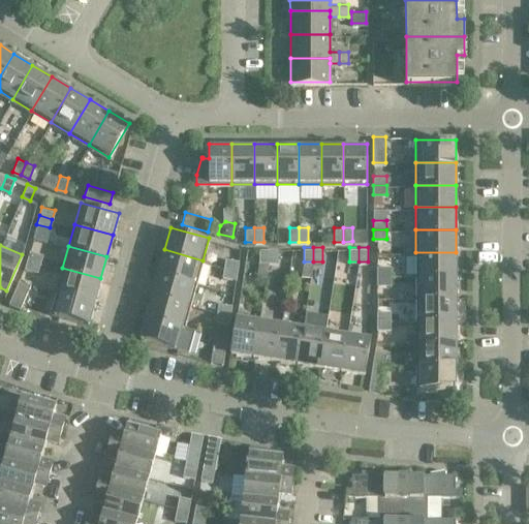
[(269,262),(269,248),(259,248),(259,262),(269,262)]
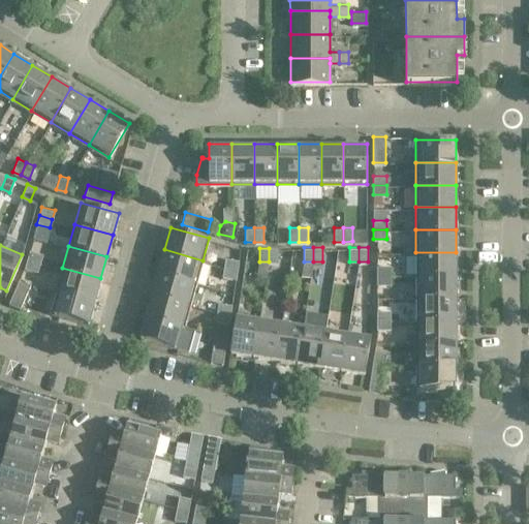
[(278,262),(278,248),(269,248),(269,262),(278,262)]
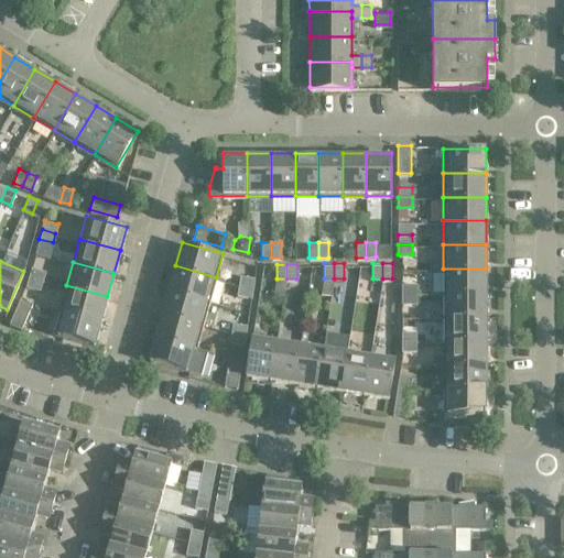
[(45,270),(31,265),(29,275),(43,279),(45,270)]
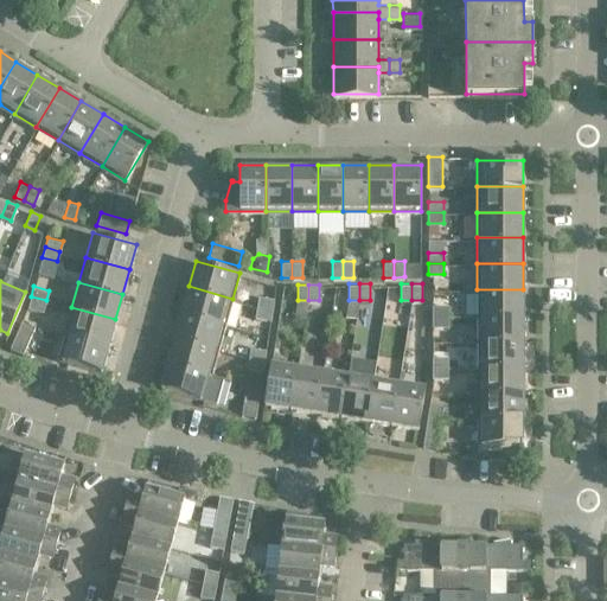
[(232,299),(189,286),(181,311),(225,323),(232,299)]
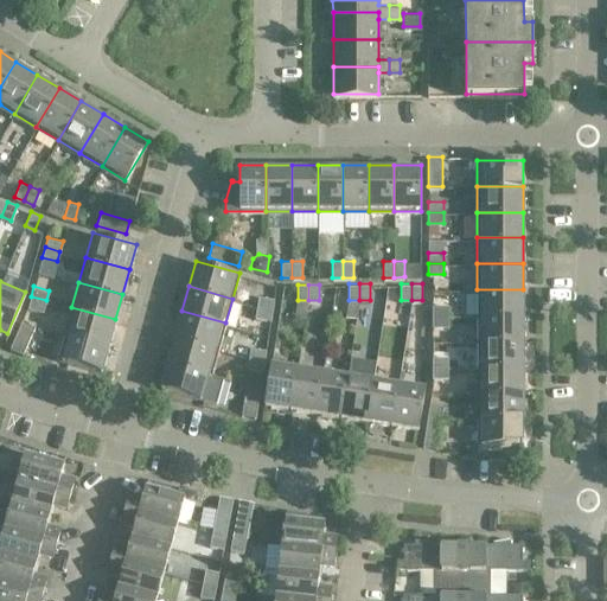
[(523,289),(477,289),(477,314),(523,314),(523,289)]
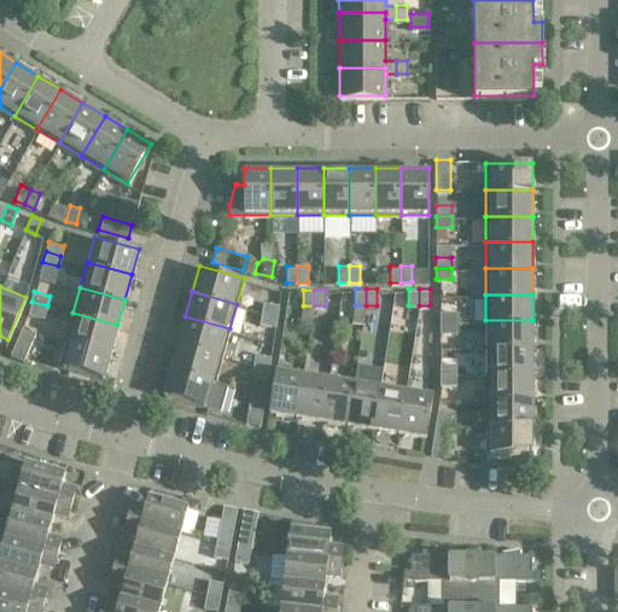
[(263,301),(262,312),(278,314),(279,303),(263,301)]
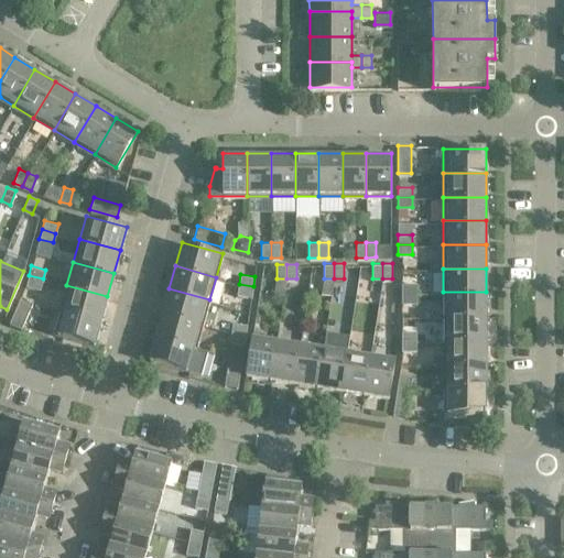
[(43,279),(29,275),(26,284),(40,288),(43,279)]
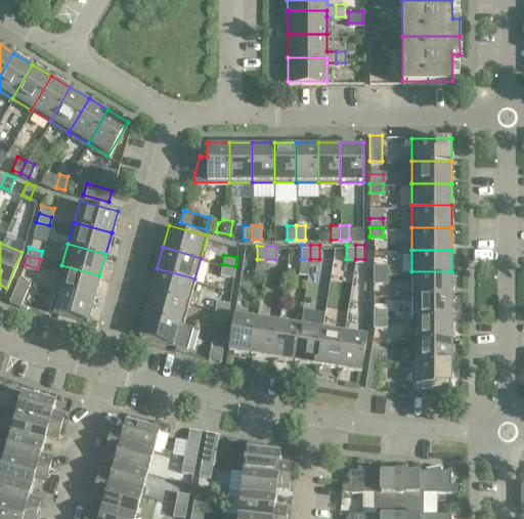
[(374,262),(374,271),(387,271),(387,262),(374,262)]
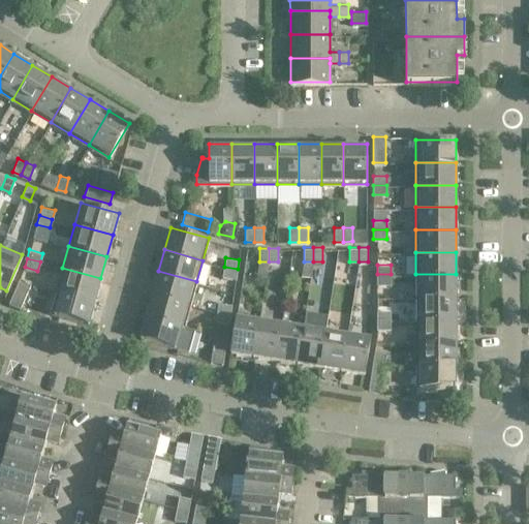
[(238,269),(224,267),(222,276),(236,278),(238,269)]
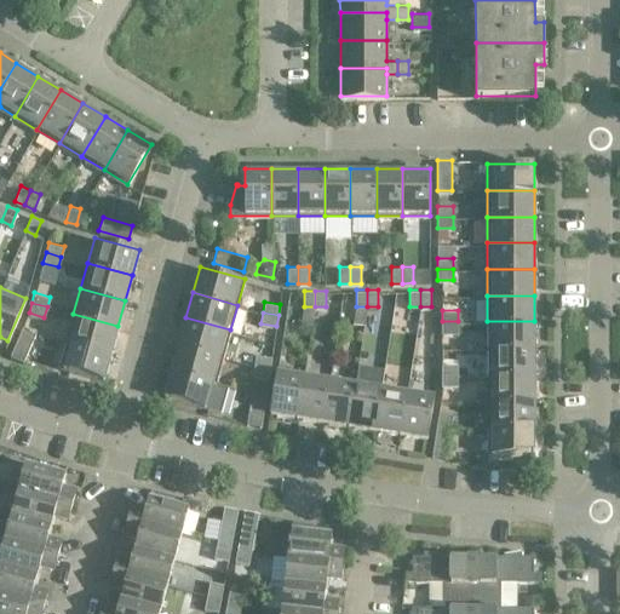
[(118,326),(73,314),(65,339),(110,351),(118,326)]
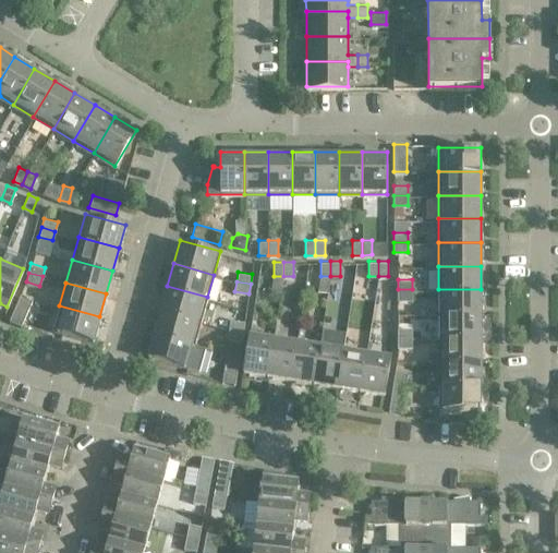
[(207,297),(167,286),(160,309),(201,320),(207,297)]
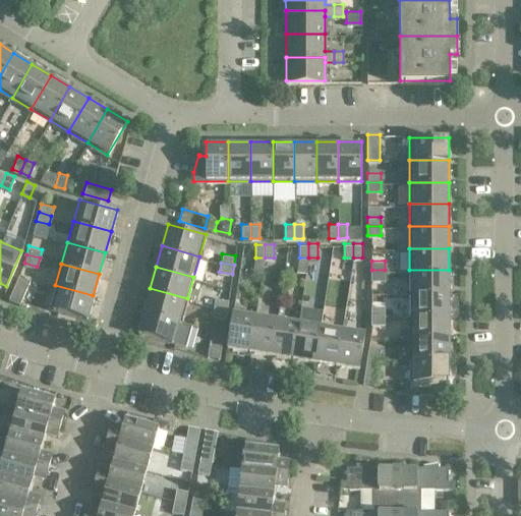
[(385,270),(371,270),(371,279),(385,279),(385,270)]
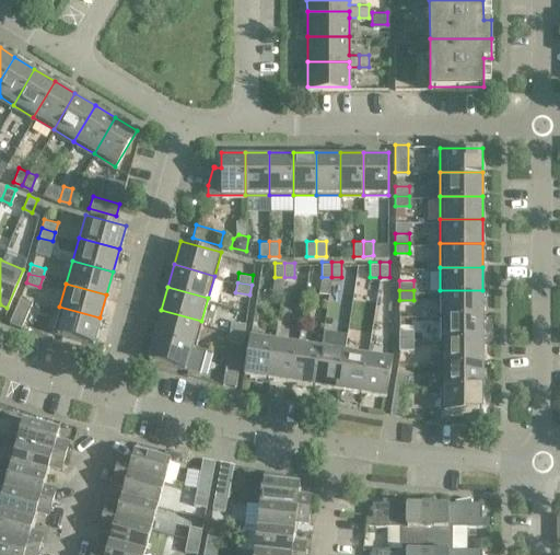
[(482,290),(440,290),(440,314),(482,314),(482,290)]
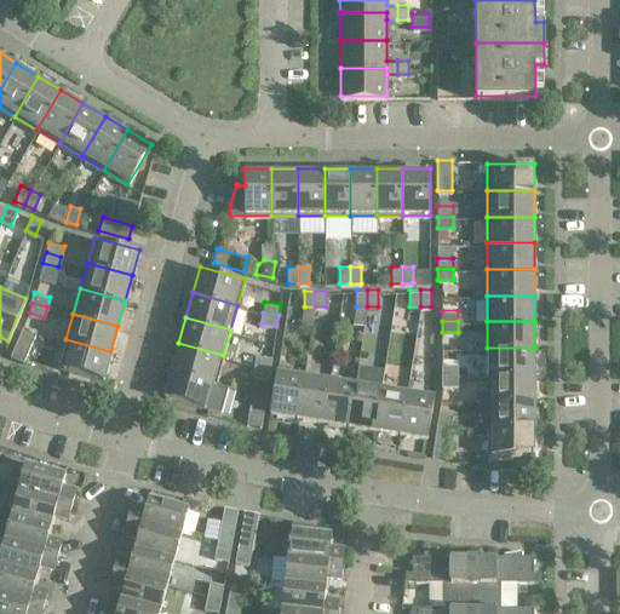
[(35,332),(22,326),(10,355),(23,360),(35,332)]
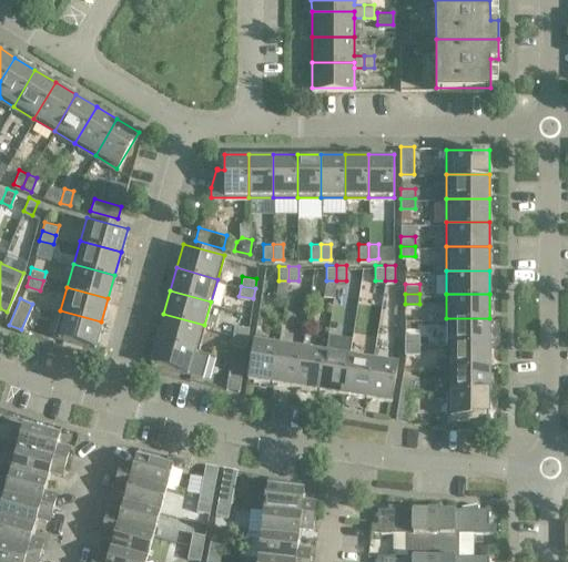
[(101,322),(60,310),(54,334),(95,345),(101,322)]
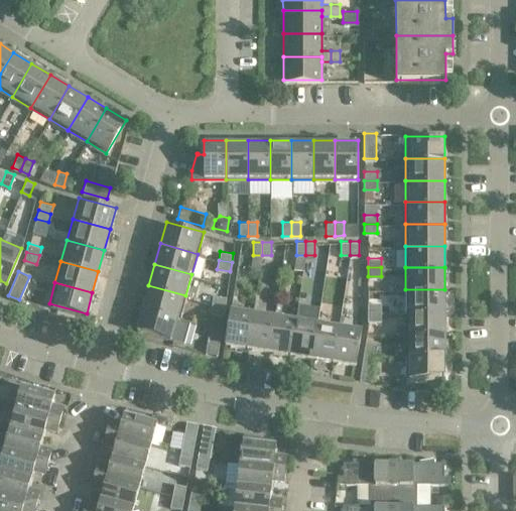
[(185,295),(148,285),(143,306),(180,316),(185,295)]
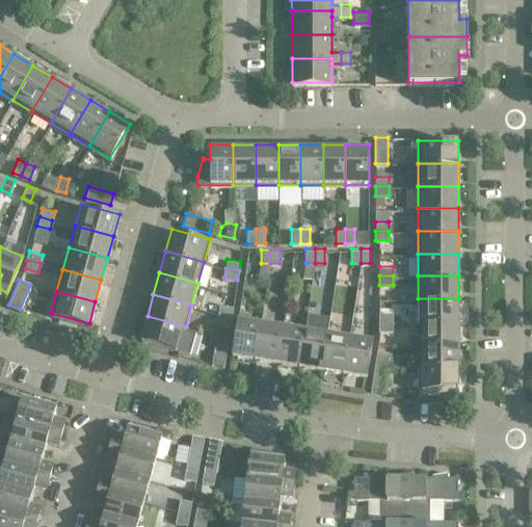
[(458,298),(418,298),(418,320),(458,320),(458,298)]
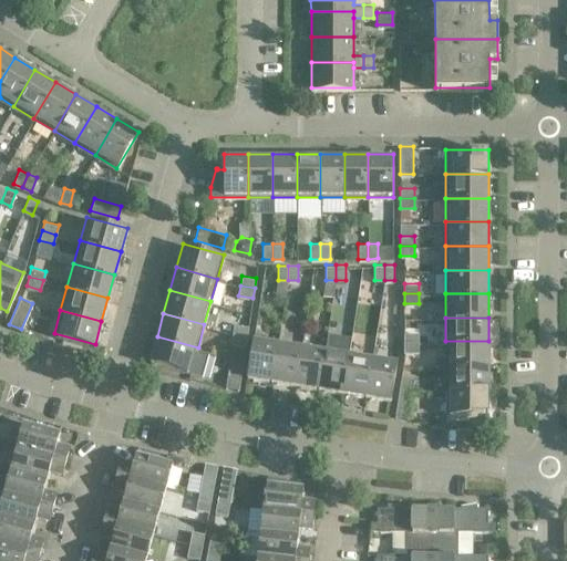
[(234,323),(233,333),(247,335),(248,325),(234,323)]
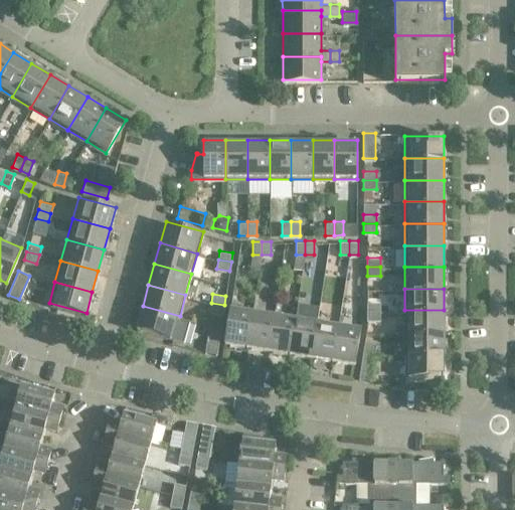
[(367,301),(367,310),(380,310),(380,301),(367,301)]
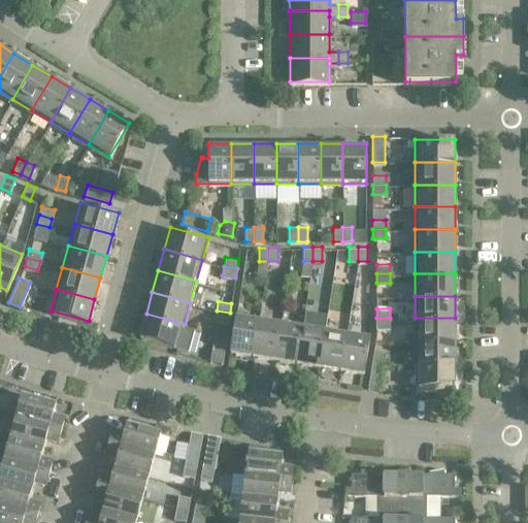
[(305,309),(303,322),(297,361),(319,364),(325,325),(327,313),(305,309)]
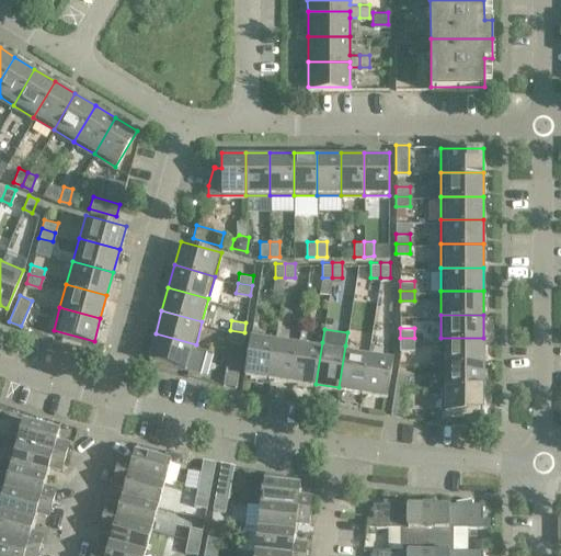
[(244,332),(230,330),(229,340),(242,342),(244,332)]
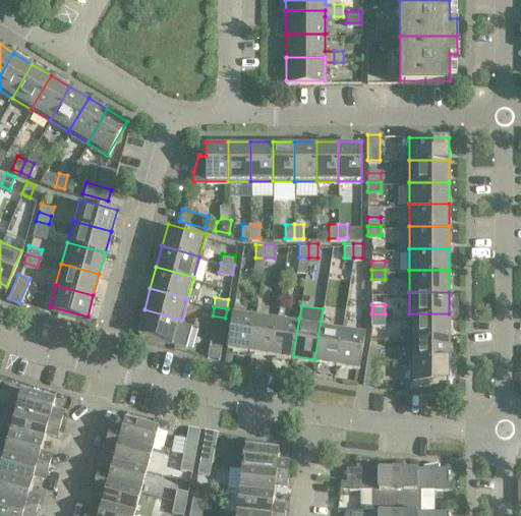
[(255,310),(233,307),(227,346),(249,349),(255,310)]
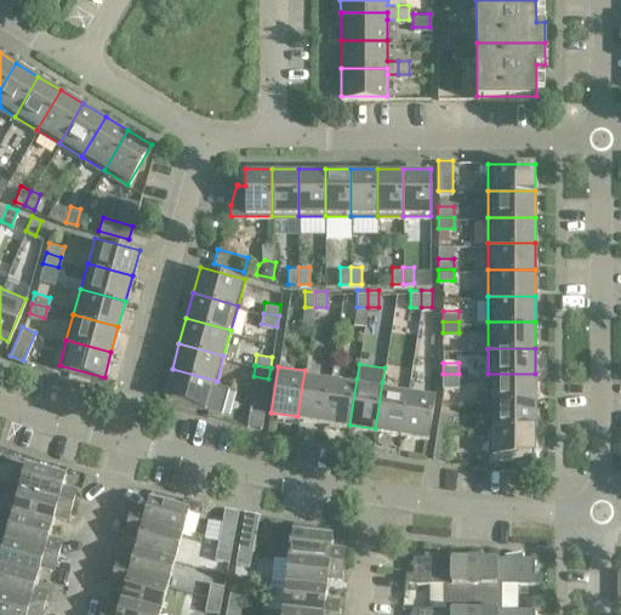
[(217,381),(172,369),(165,394),(209,406),(217,381)]
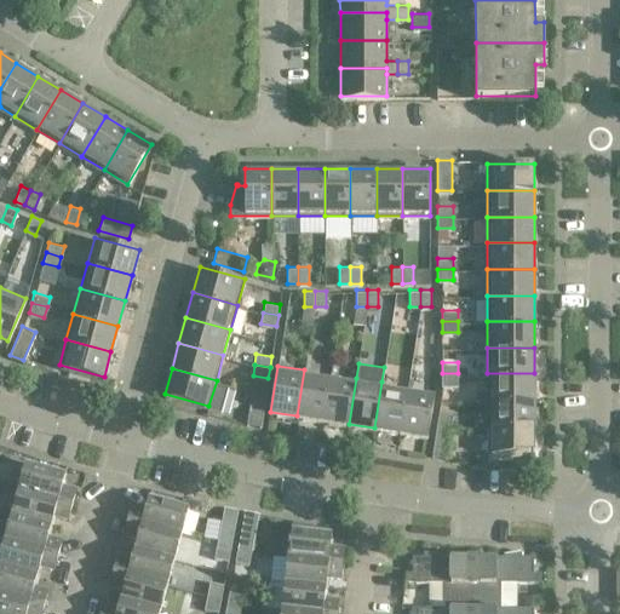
[(331,374),(304,369),(297,415),(323,420),(331,374)]
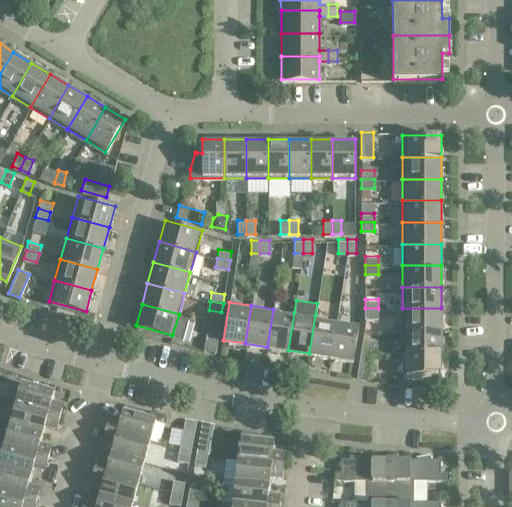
[(378,308),(365,308),(365,317),(378,317),(378,308)]
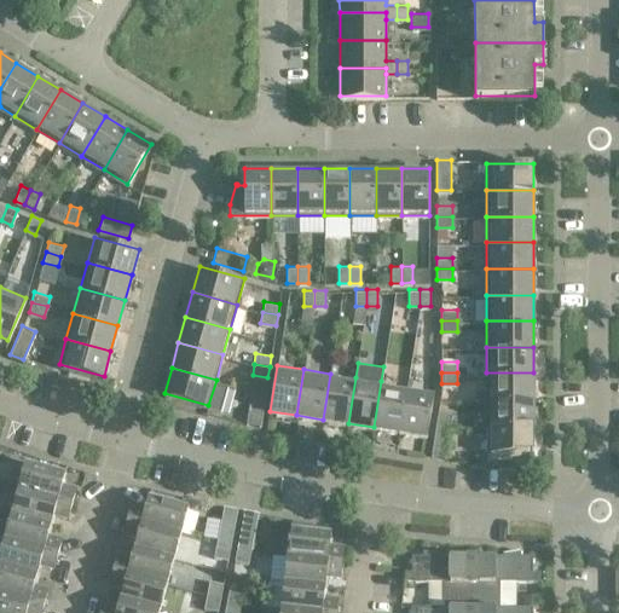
[(533,372),(486,372),(486,399),(533,399),(533,372)]
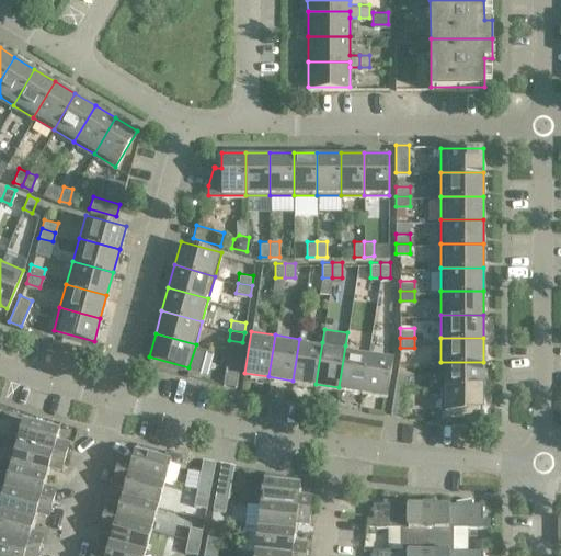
[(322,342),(299,339),(293,381),(316,384),(322,342)]
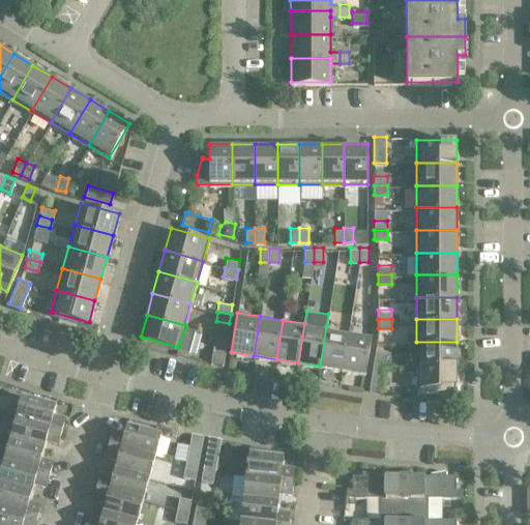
[(349,330),(326,326),(320,366),(343,370),(349,330)]
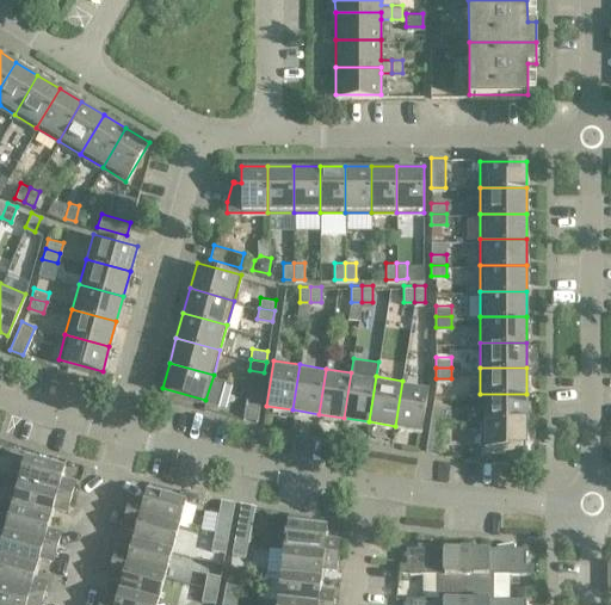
[(429,384),(402,381),(395,426),(421,430),(429,384)]
